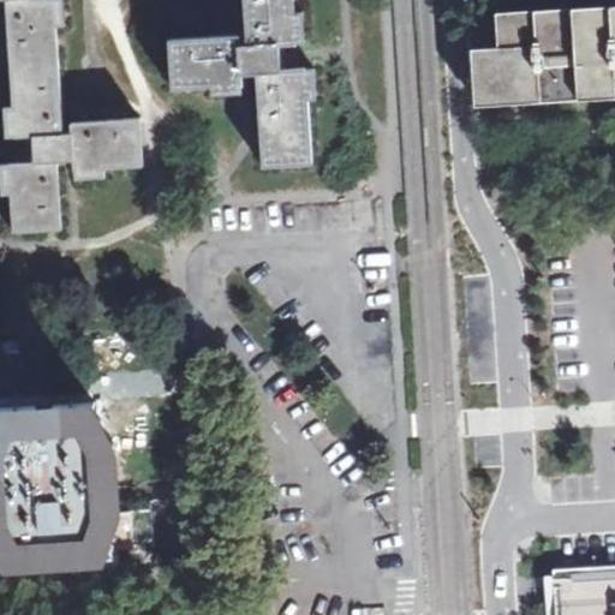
[(141,118),(72,123),(73,133),(64,133),(57,24),(65,24),(63,0),(7,0),(15,111),(7,112),(9,137),(31,136),(33,162),(0,165),(0,196),(10,196),(12,233),(63,230),(59,161),(75,160),(76,179),(106,177),(106,168),(144,166),(141,118)]
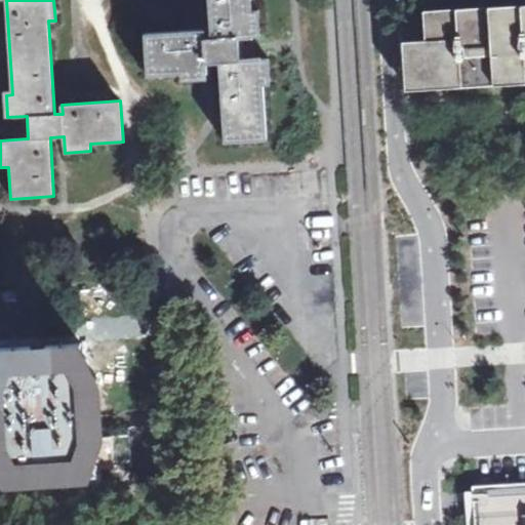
[(207,0),(210,40),(201,41),(200,32),(145,35),(148,75),(179,73),(180,81),(203,80),(203,68),(217,67),(223,143),(268,139),(264,85),(271,85),(269,58),(237,61),(235,38),(260,36),(258,10),(252,10),(251,0),(207,0)]
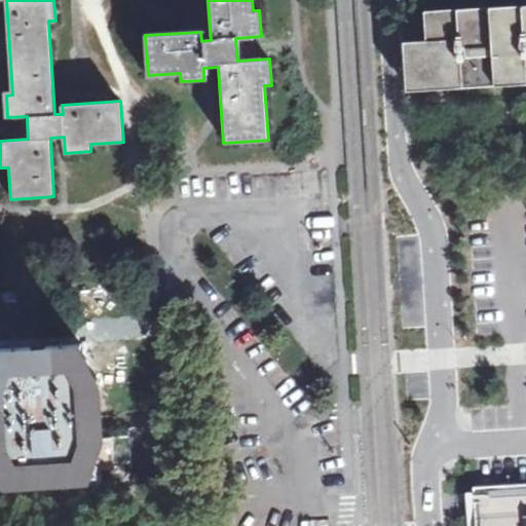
[(525,10),(422,17),(423,37),(403,40),(405,70),(406,79),(525,71),(525,10)]
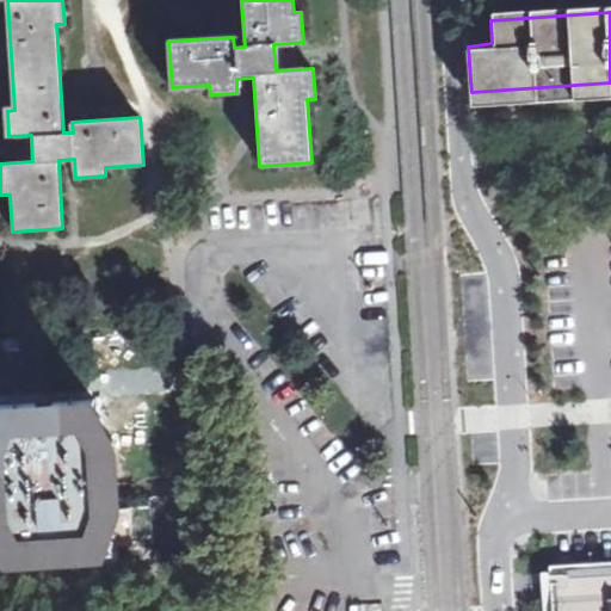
[(0,405),(0,516),(5,516),(7,559),(47,556),(47,547),(65,545),(66,554),(104,551),(102,510),(119,508),(117,483),(109,485),(107,463),(116,462),(115,438),(97,439),(94,399),(56,401),(56,411),(37,412),(36,402),(0,405)]
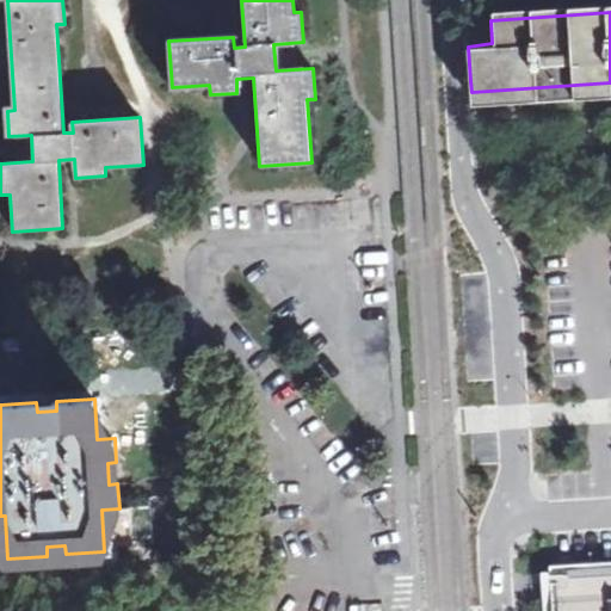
[(610,610),(610,567),(551,571),(553,594),(554,610),(610,610)]
